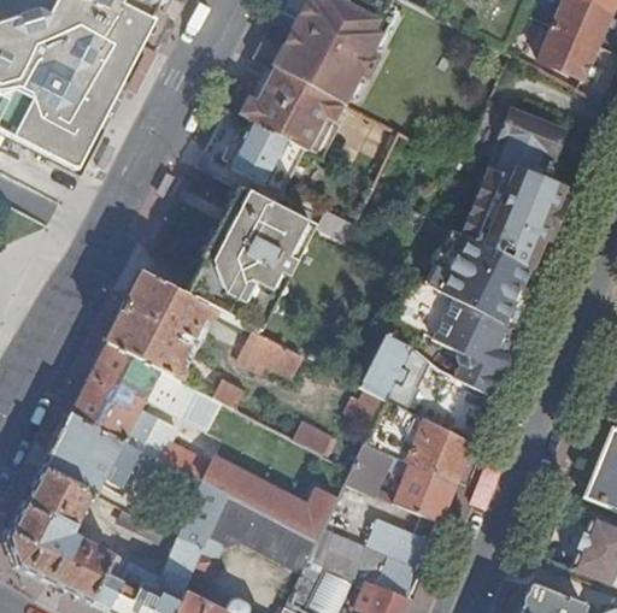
[(0,0),(0,127),(78,166),(163,0),(0,0)]
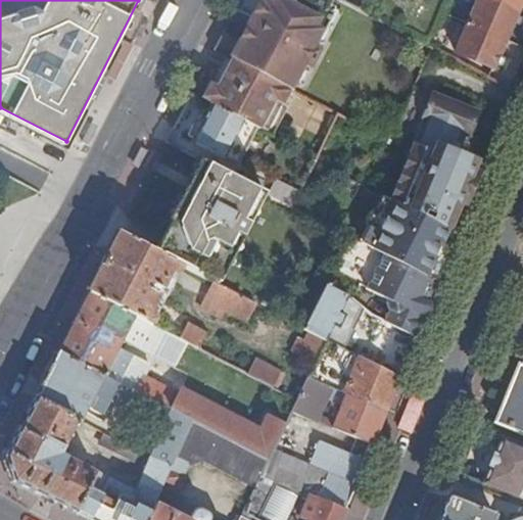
[(239,0),(236,7),(254,16),(233,57),(283,83),(294,89),(308,61),(312,63),(319,49),(316,47),(322,35),(312,30),(319,16),(327,0),(239,0)]
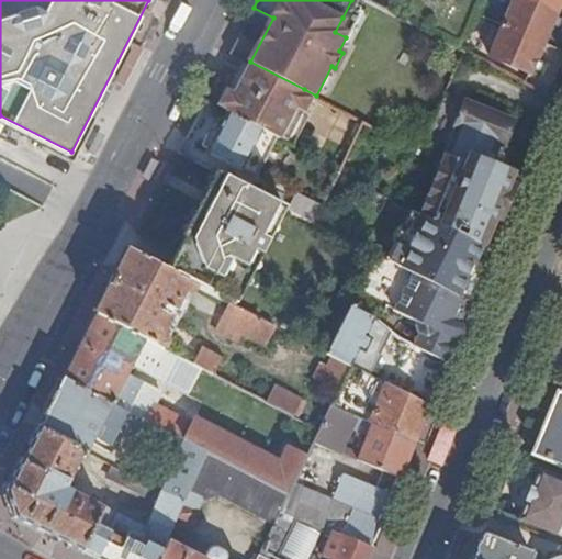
[(514,0),(505,22),(544,38),(558,8),(539,0),(514,0)]
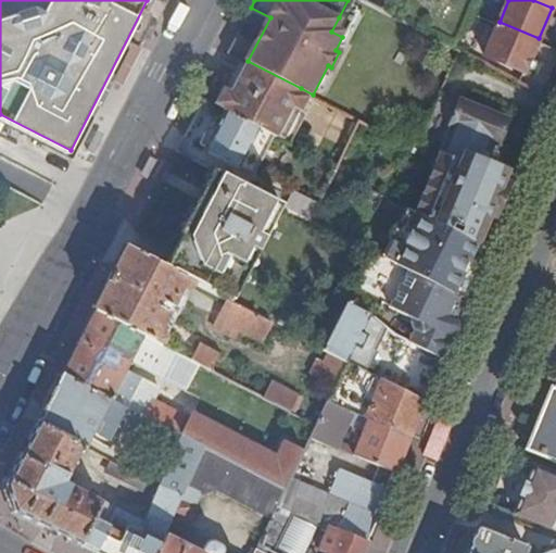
[(350,23),(339,17),(331,32),(342,37),(350,23)]
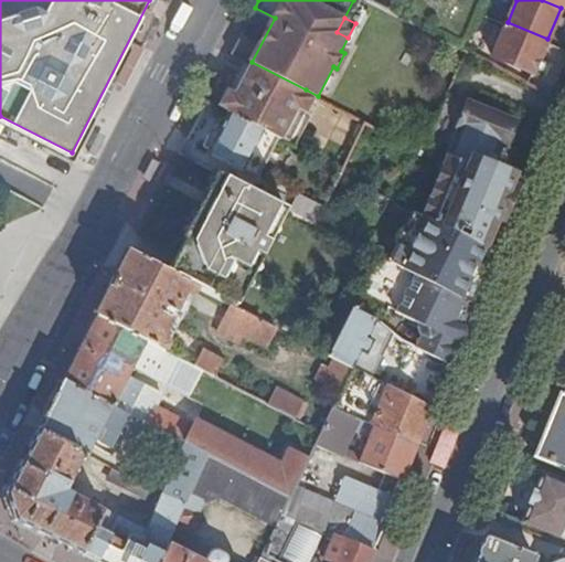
[(547,39),(508,22),(493,53),(534,70),(547,39)]
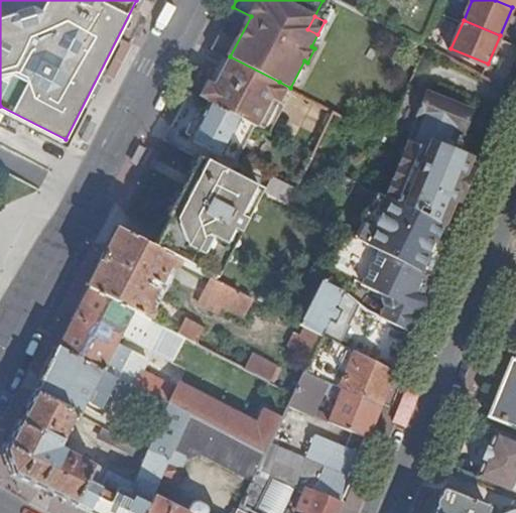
[(279,82),(230,56),(209,99),(211,100),(242,117),(258,124),(272,96),(278,84),(279,82)]
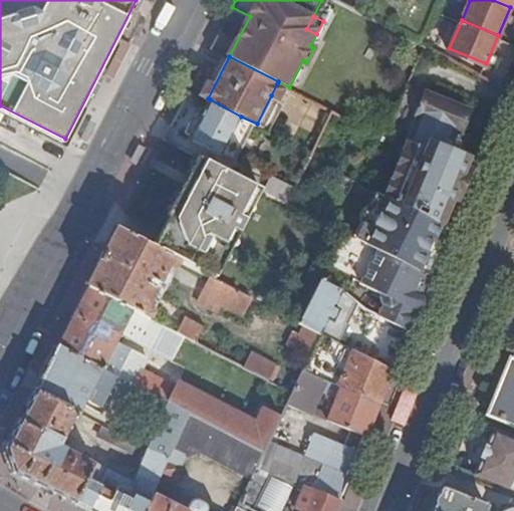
[(471,108),(409,82),(384,128),(391,131),(393,126),(411,134),(405,147),(470,180),(476,165),(449,154),(460,129),(462,130),(471,108)]
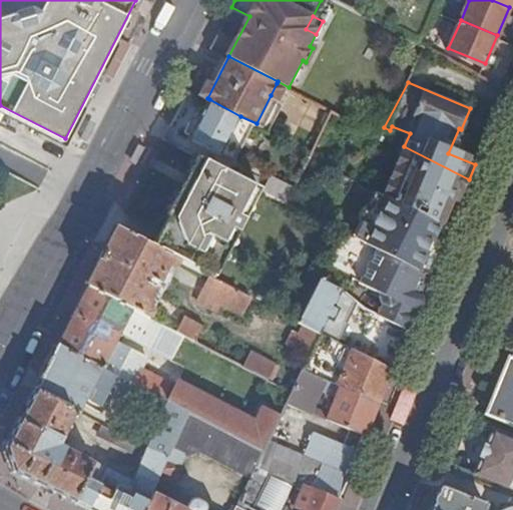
[(240,116),(209,99),(195,125),(190,122),(186,130),(190,133),(189,135),(221,152),(240,116)]
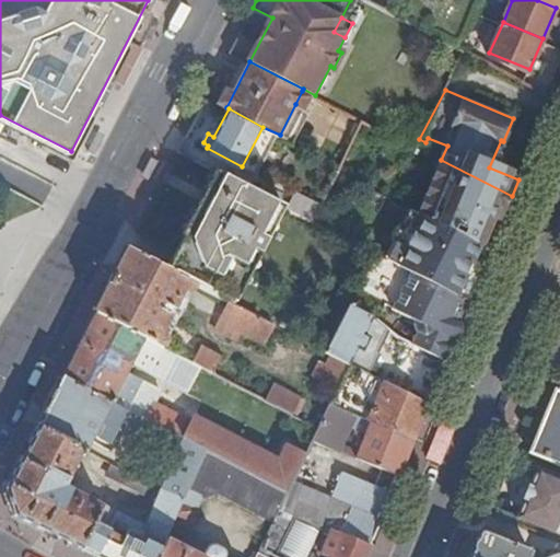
[(314,218),(338,170),(340,165),(323,157),(298,210),(314,218)]
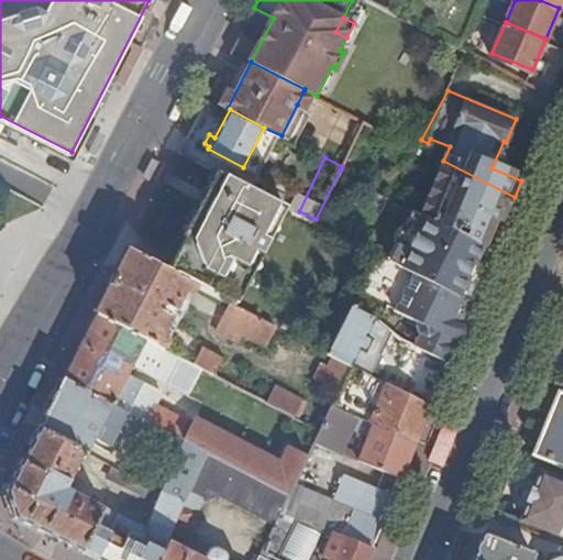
[(505,221),(515,197),(443,161),(423,212),(428,215),(481,241),(492,215),(505,221)]
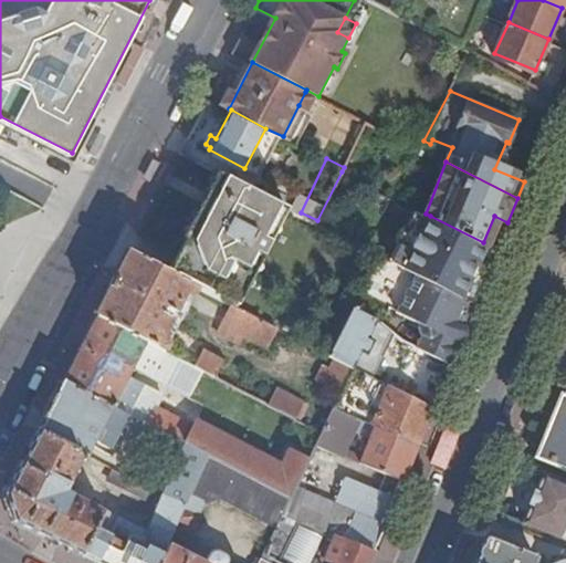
[(227,174),(200,227),(176,273),(198,284),(226,299),(251,248),(259,251),(265,237),(260,233),(278,200),(227,174)]
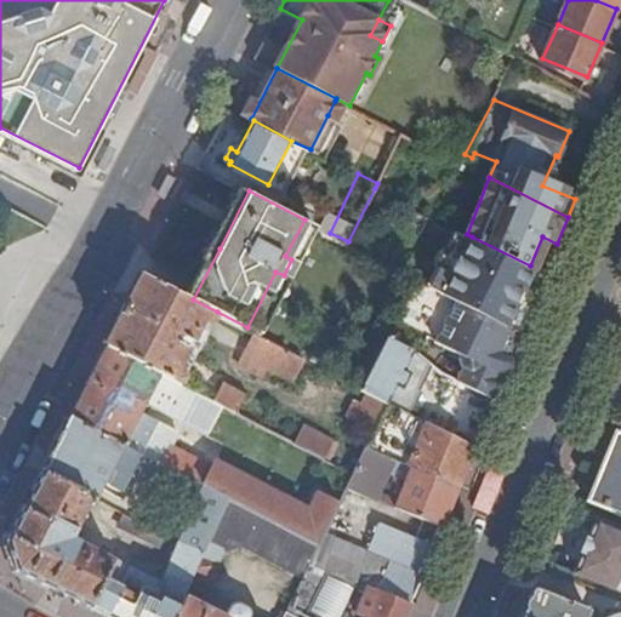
[(536,269),(530,266),(472,236),(444,291),(522,330),(531,307),(530,303),(530,292),(525,290),(536,269)]
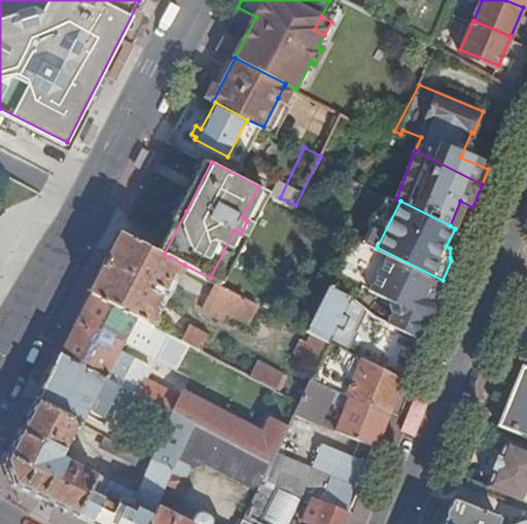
[(107,262),(92,291),(156,324),(179,280),(175,278),(178,271),(182,269),(184,265),(164,254),(121,234),(107,262)]
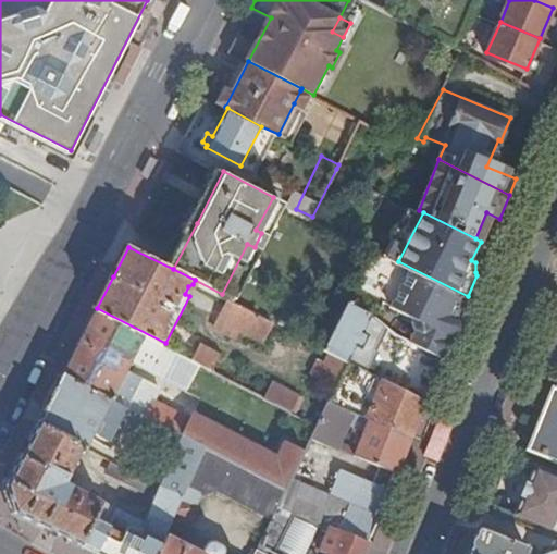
[(453,335),(468,296),(398,261),(375,249),(349,302),(373,312),(388,325),(400,335),(411,315),(421,320),(417,330),(417,332),(431,340),(437,328),(453,335)]
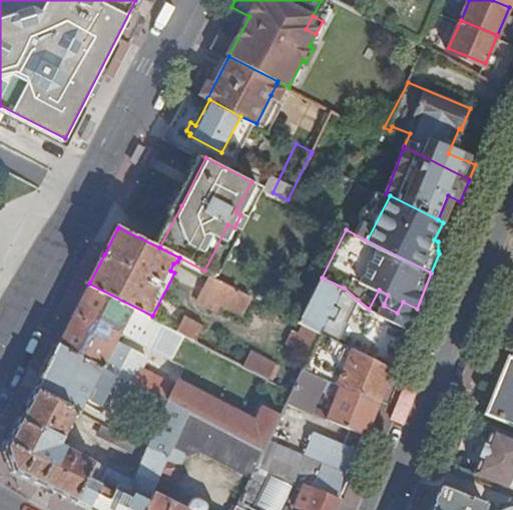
[(243,312),(251,295),(211,275),(199,299),(217,309),(222,301),(243,312)]
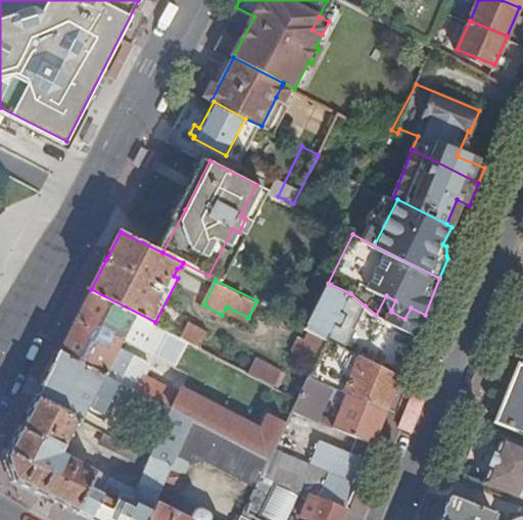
[(350,293),(328,283),(306,326),(313,329),(328,336),(346,346),(357,327),(354,326),(365,305),(350,293)]
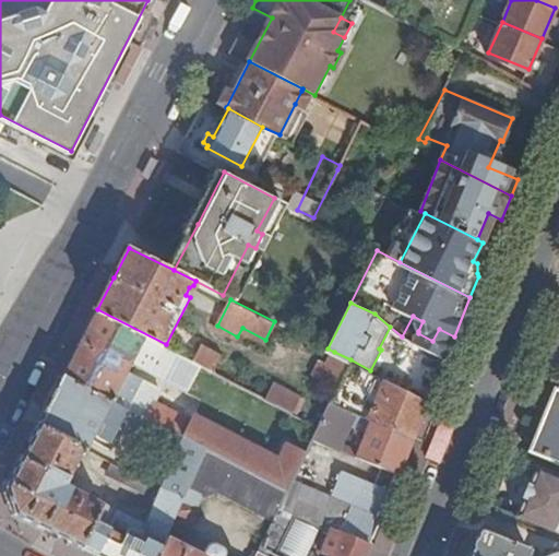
[(157,422),(181,434),(189,417),(154,400),(161,387),(129,369),(133,362),(190,390),(203,363),(194,359),(166,344),(97,309),(81,340),(64,374),(118,400),(157,422)]
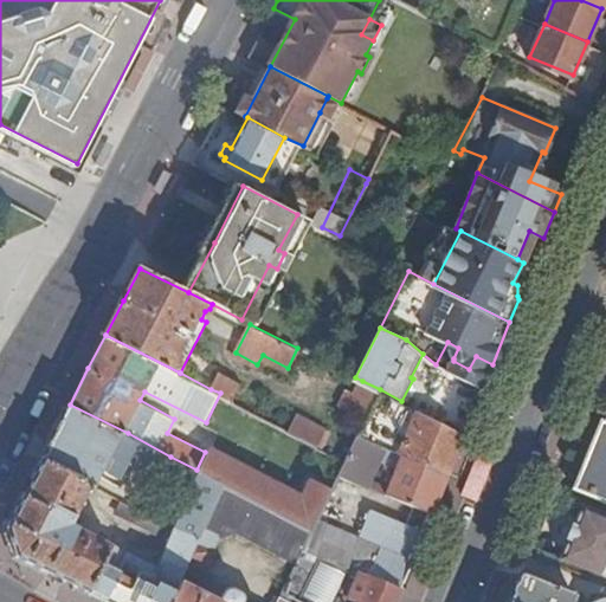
[(220,393),(234,400),(242,383),(223,374),(220,375),(219,375),(211,389),(220,393)]
